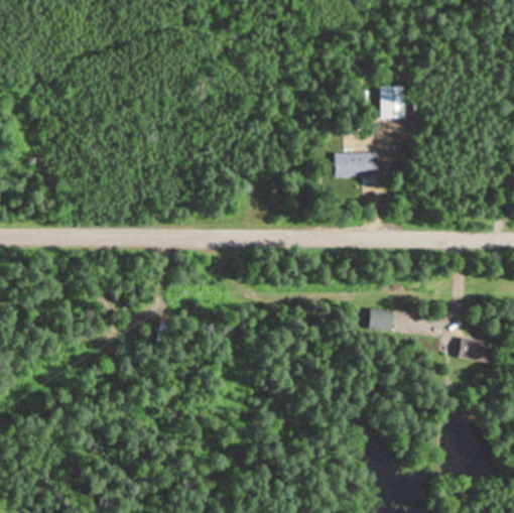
[(403,119),(403,87),(380,87),(380,119),(403,119)]
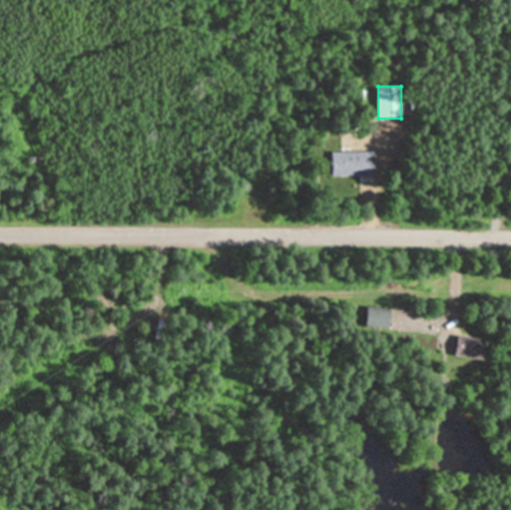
[(334,176),(380,176),(380,152),(334,152),(334,176)]
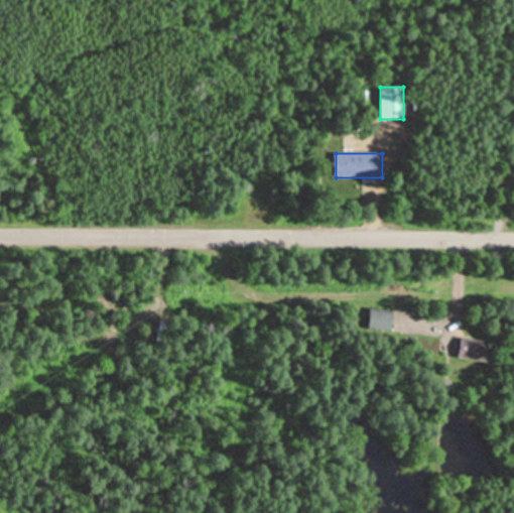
[(121,306),(113,290),(108,293),(116,309),(121,306)]
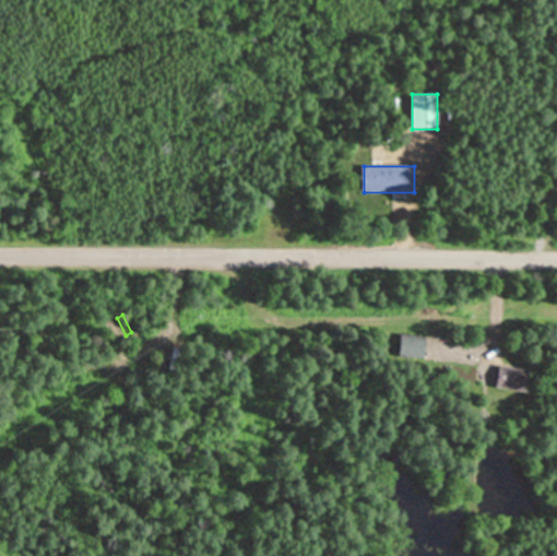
[(426,336),(401,335),(401,357),(426,358),(426,336)]
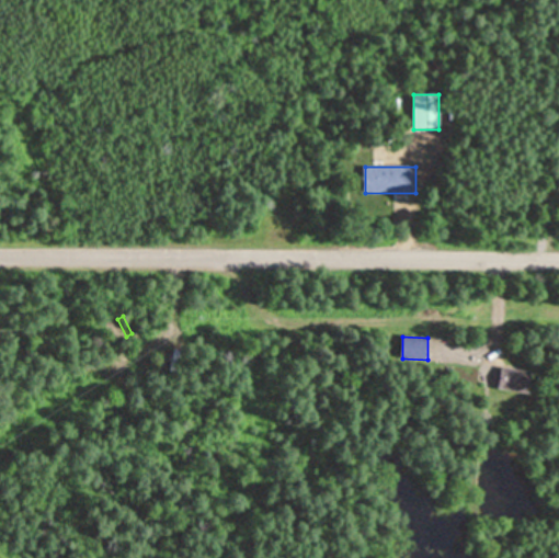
[(528,394),(532,373),(501,368),(499,390),(528,394)]
